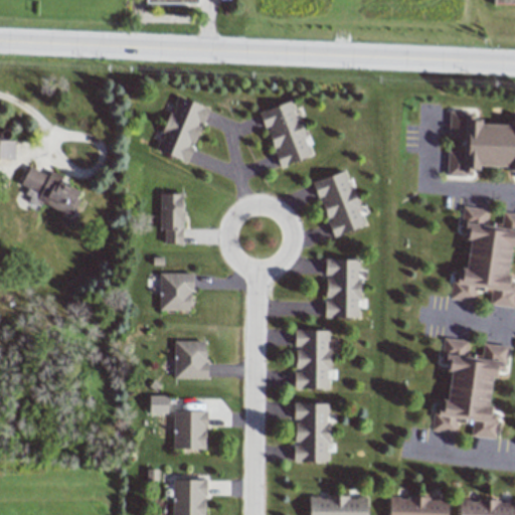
[(188,162),(207,108),(175,96),(156,151),(188,162)]
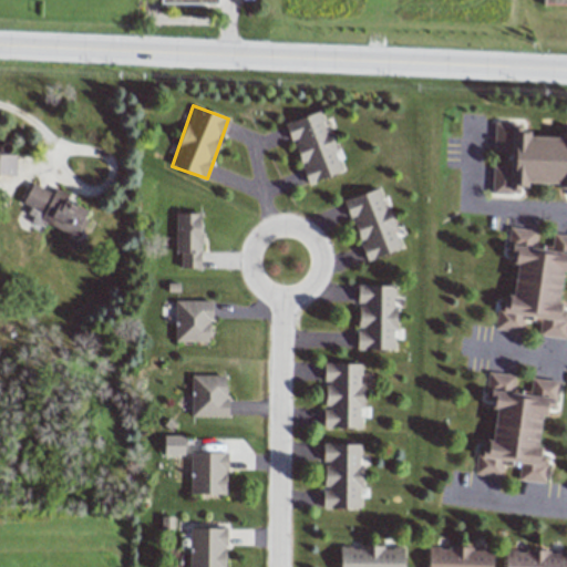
[(284,123),(290,141),(292,140),(307,183),(341,172),(321,111),(284,123)]
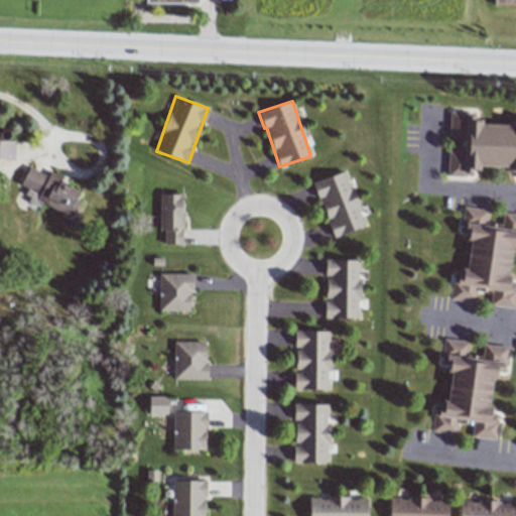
[(515,121),(511,121),(510,125),(481,124),(481,120),(473,120),(473,112),(449,111),(448,136),(464,137),(464,151),(447,151),(446,175),(471,176),(471,169),(479,169),(479,165),(509,166),(509,171),(515,171),(515,121)]
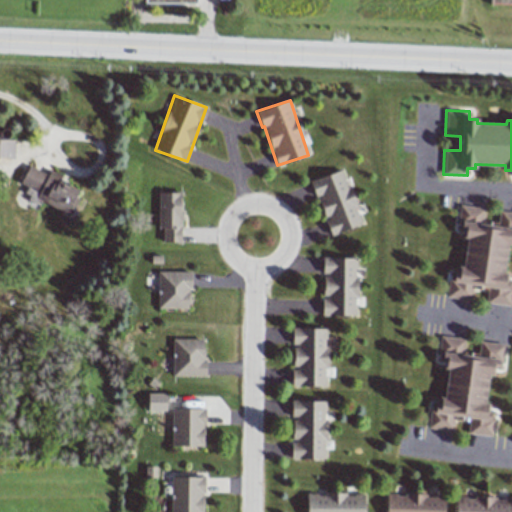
[(0,158),(13,159),(13,139),(0,139),(0,158)]
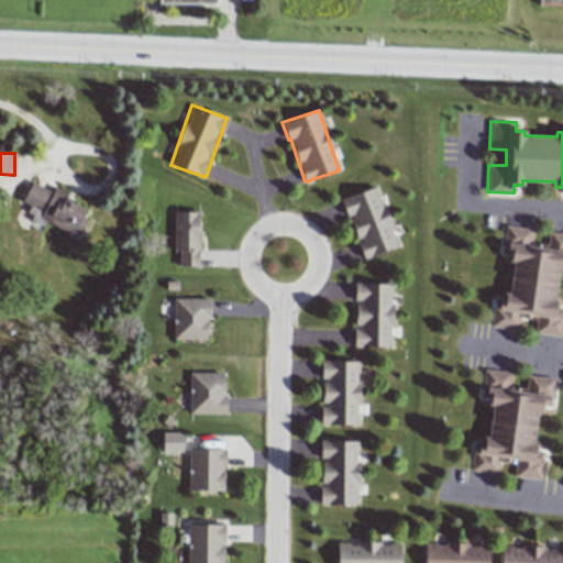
[(22,202),(30,206),(25,217),(44,224),(44,223),(76,238),(89,207),(52,190),(52,191),(31,183),(22,202)]
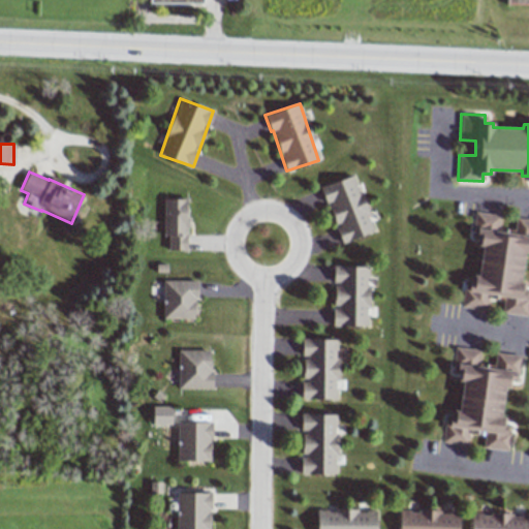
[(319,187),(325,204),(329,204),(336,225),(341,243),(373,232),(354,176),(319,187)]
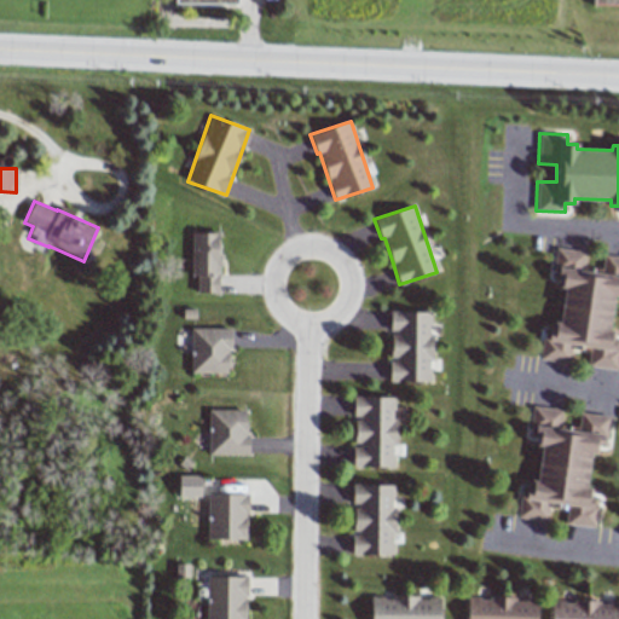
[(190,233),(191,277),(196,277),(197,294),(219,294),(218,232),(190,233)]
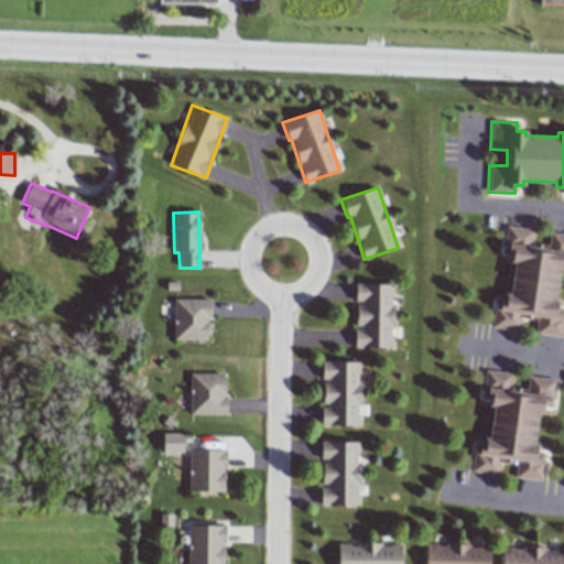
[(562,337),(563,323),(563,314),(563,311),(559,311),(556,295),(561,262),(563,261),(563,234),(550,232),(548,248),(539,247),(530,248),(532,230),(506,226),(503,243),(508,243),(512,268),(507,306),(494,307),(491,327),(518,331),(520,315),(537,320),(535,333),(562,337)]
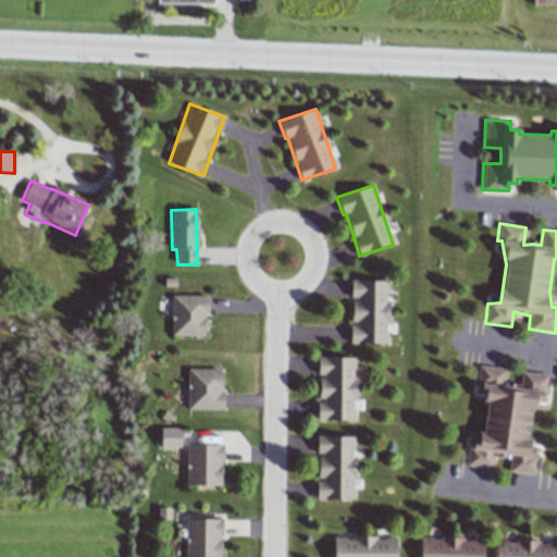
[(349,344),(387,344),(387,281),(350,281),(350,299),(351,299),(351,323),(350,323),(349,344)]
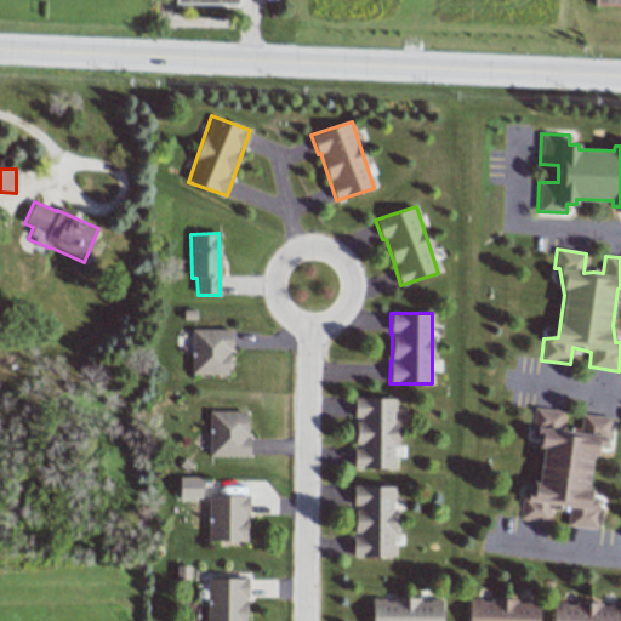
[(191,374),(229,375),(231,330),(192,330),(191,374)]
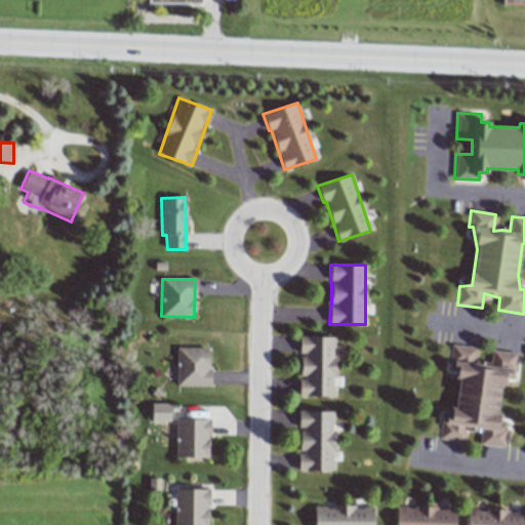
[(334,336),(298,336),(298,354),(300,354),(300,378),(299,378),(299,396),(334,396),(334,336)]
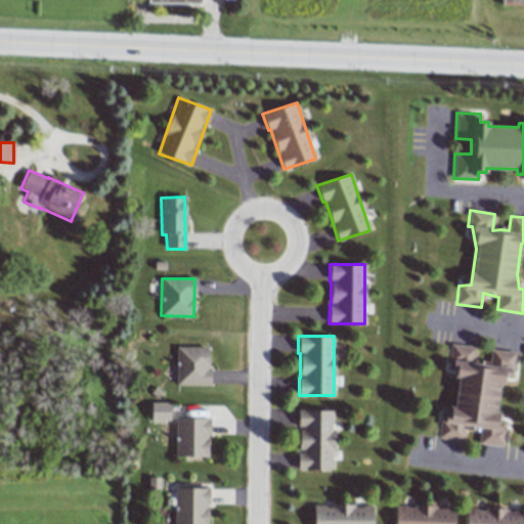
[(516,352),(490,349),(489,363),(474,361),(475,347),(450,344),(448,360),(454,361),(452,377),(457,377),(454,407),(448,407),(446,422),(439,422),(437,438),(463,441),(465,426),(480,428),(478,444),(504,446),(507,423),(498,422),(499,412),(497,412),(501,376),(513,377),(516,352)]
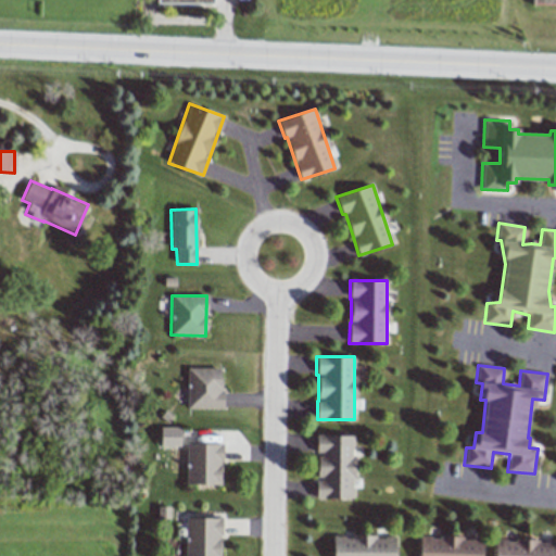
[(223,368),(187,368),(187,408),(222,408),(223,368)]
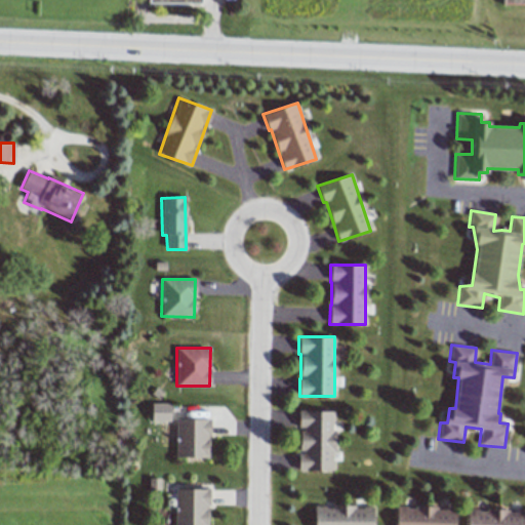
[(151,421),(170,420),(169,403),(151,403),(151,421)]
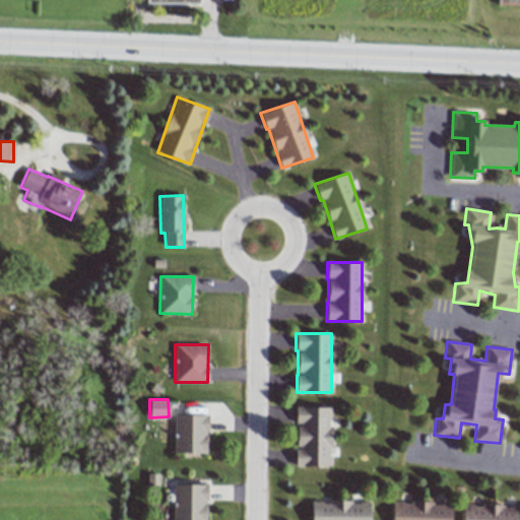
[(296,466),(330,466),(330,407),(296,407),(296,425),(297,425),(297,448),(296,448),(296,466)]
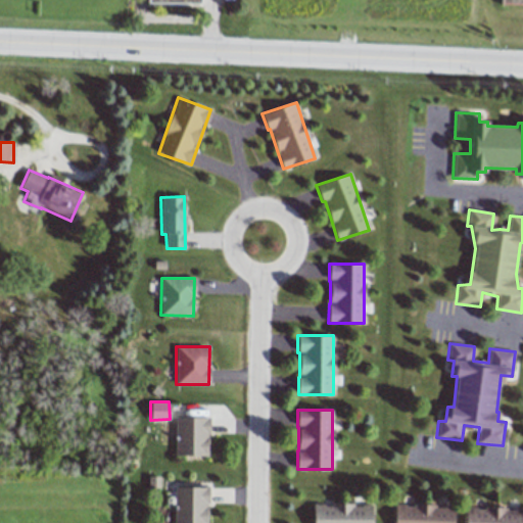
[(175,418),(175,456),(208,457),(208,418),(175,418)]
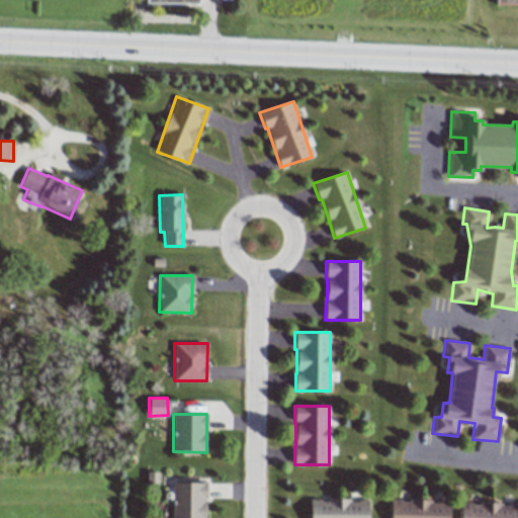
[(205,517),(205,483),(172,482),(172,517),(205,517)]
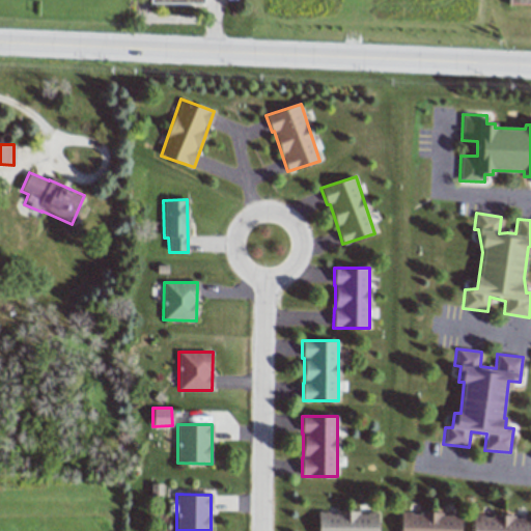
[(318,530),(378,530),(378,512),(318,511),(318,530)]
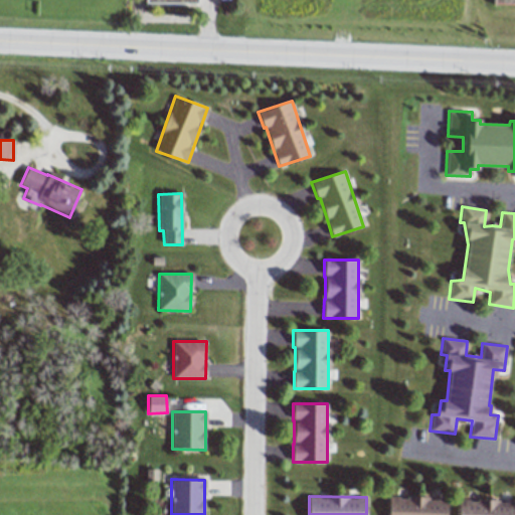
[(447,514),(447,498),(388,498),(388,514),(447,514)]
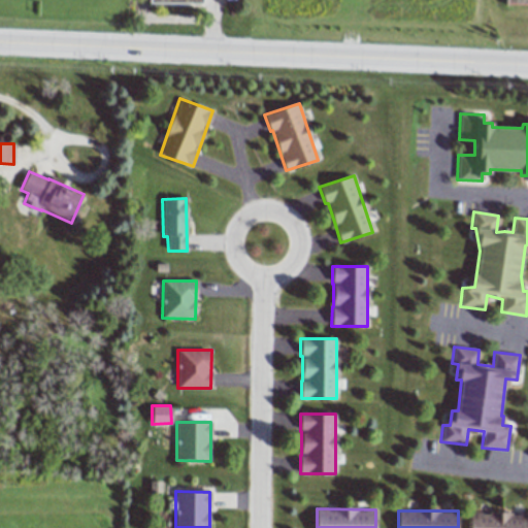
[(527,527),(527,513),(470,513),(470,527),(527,527)]
